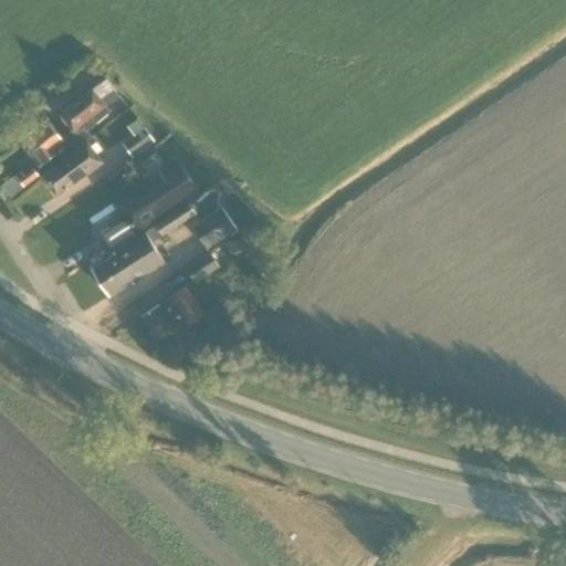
[(107,107),(119,96),(107,80),(61,115),(72,130),(63,137),(73,150),(92,136),(87,130),(111,112),(107,107)]
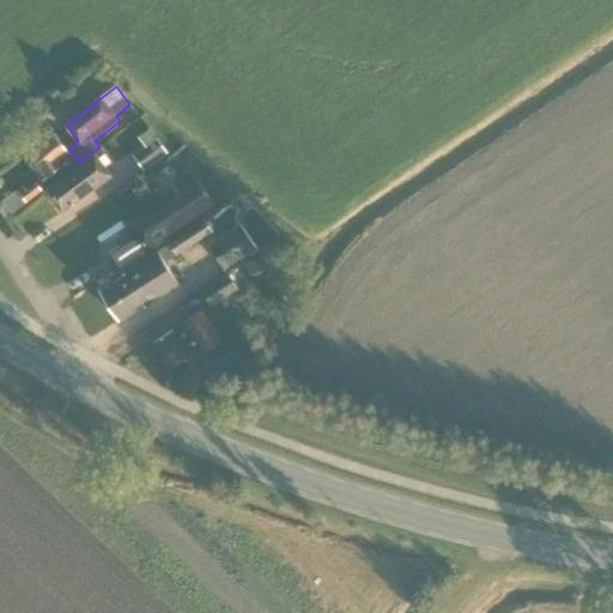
[(134,155),(145,169),(168,152),(150,128),(139,137),(146,146),(134,155)]
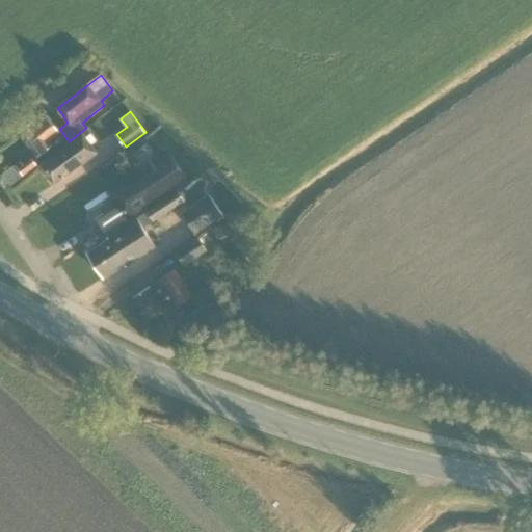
[(32,123),(19,133),(37,157),(52,144),(56,150),(68,141),(48,115),(34,126),(32,123)]
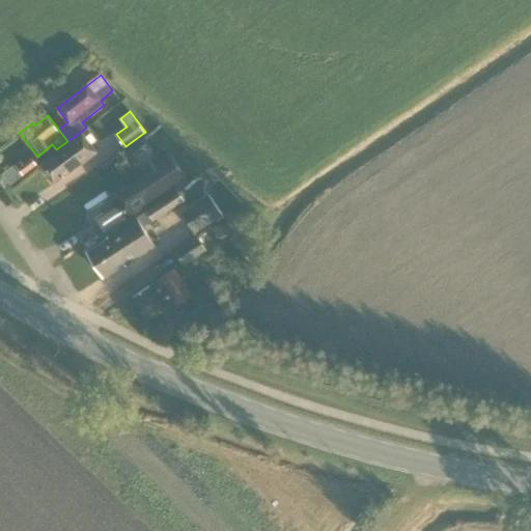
[(86,137),(84,133),(40,165),(55,184),(98,152),(91,144),(96,140),(91,134),(86,137)]
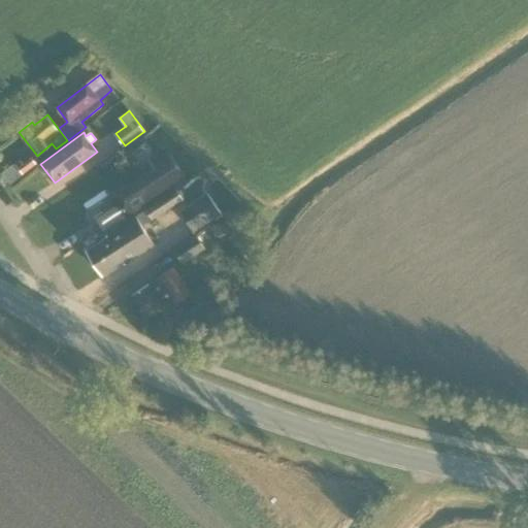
[(128,216),(186,178),(170,156),(112,193),(120,203),(97,219),(106,231),(128,216)]
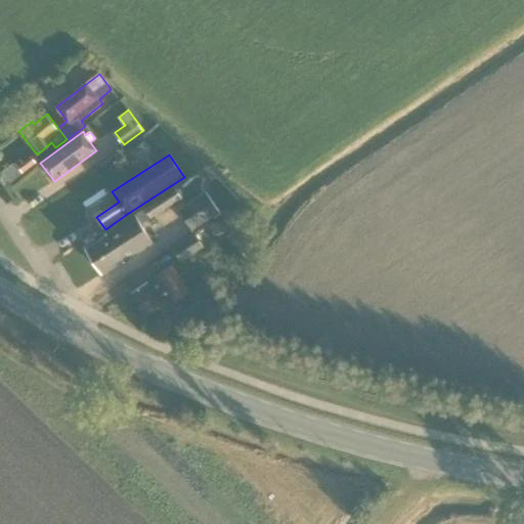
[(15,162),(23,172),(37,162),(32,156),(24,162),(20,158),(15,162)]
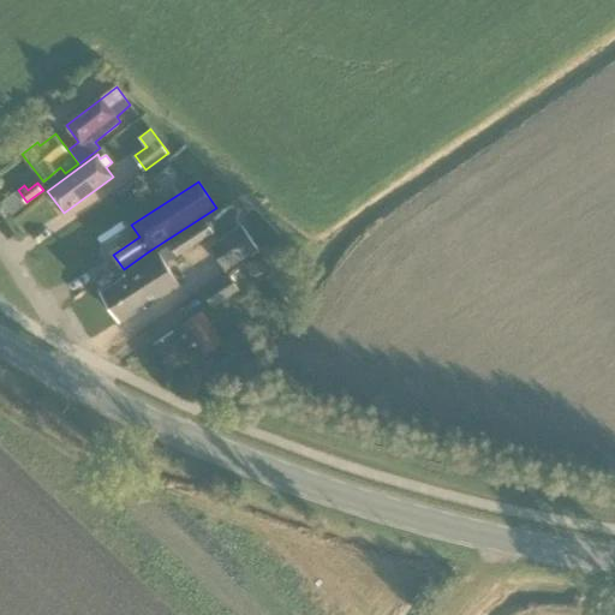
[(207,220),(169,244),(177,256),(214,232),(207,220)]
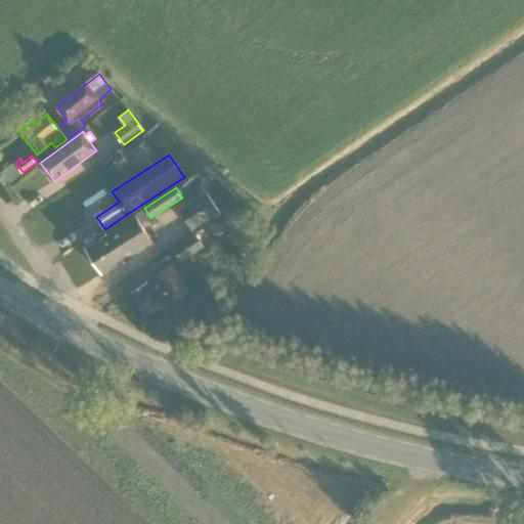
[(180,211),(194,231),(221,212),(207,191),(180,211)]
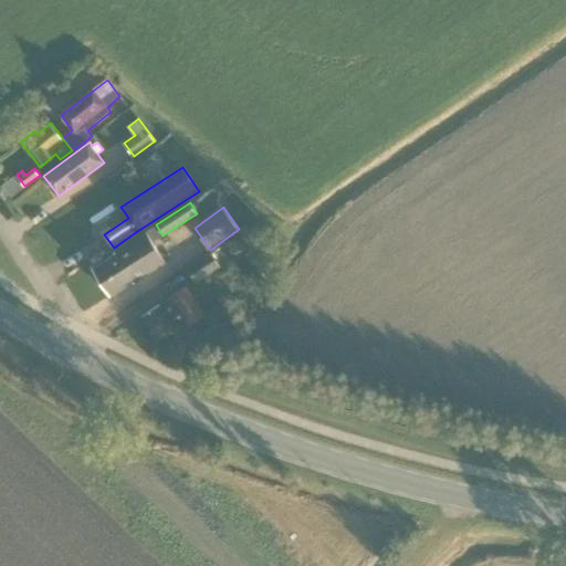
[(94,269),(111,295),(133,281),(134,283),(166,262),(146,232),(115,253),(116,254),(94,269)]
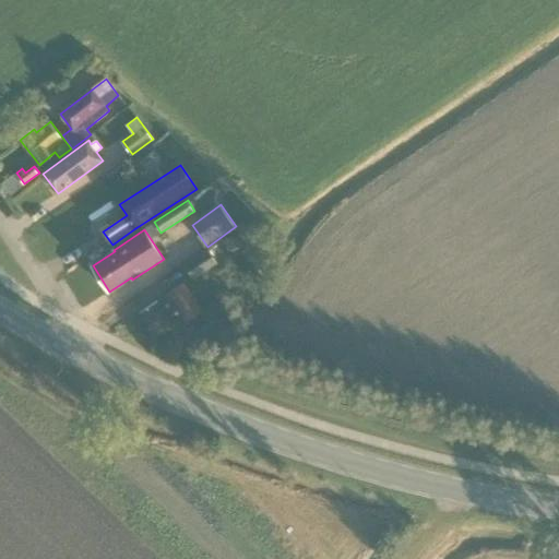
[(233,251),(245,244),(237,232),(225,239),(233,251)]
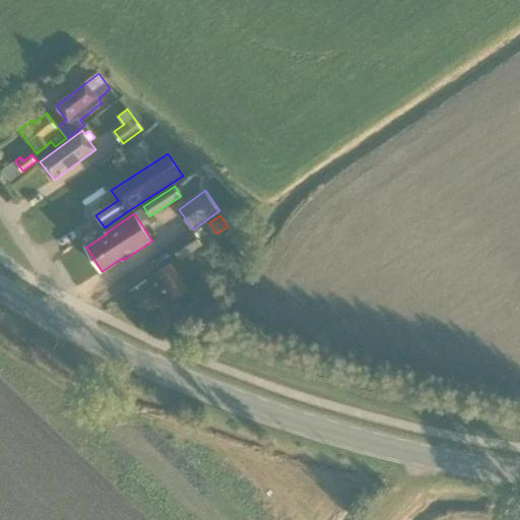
[(181,259),(203,246),(195,233),(173,246),(181,259)]
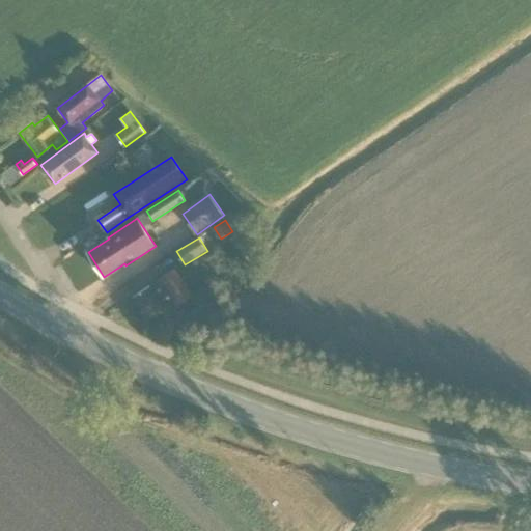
[(193,296),(175,269),(133,297),(148,320),(168,307),(168,306),(175,301),(178,306),(193,296)]
